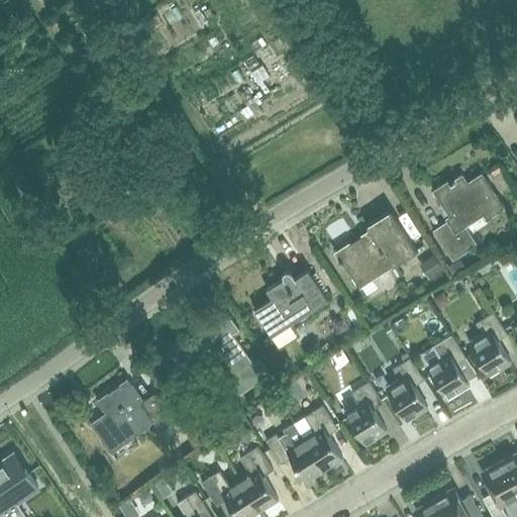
[(433,229),(444,246),(452,260),(478,243),(466,225),(470,223),(466,217),(480,208),(487,219),(505,207),(493,188),(482,172),(468,181),(462,173),(449,181),(448,179),(433,189),(449,214),(445,217),(447,220),(433,229)]
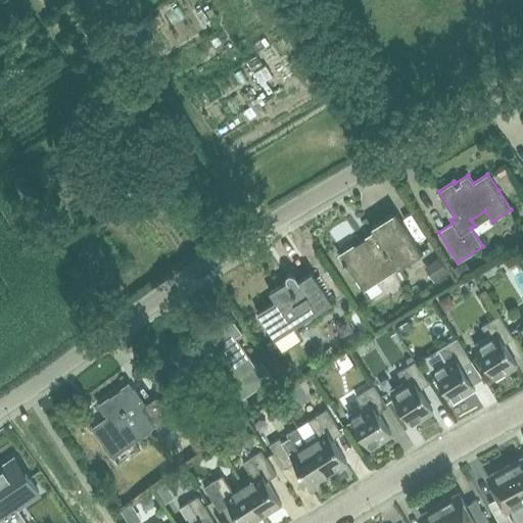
[(340,254),(351,272),(364,291),(423,253),(395,211),(371,227),(375,232),(340,254)]
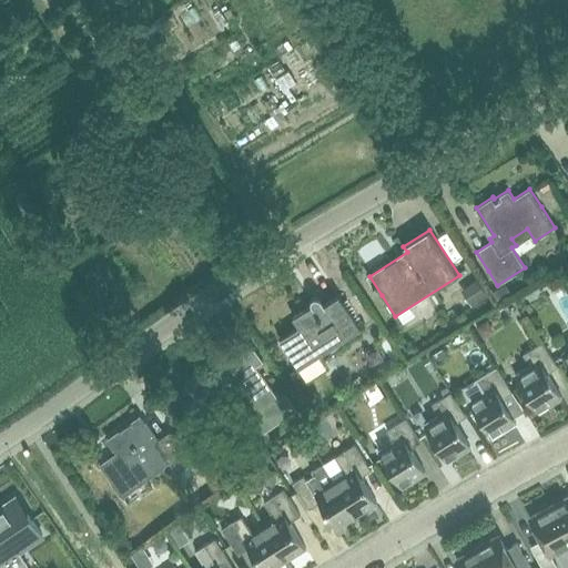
[(460,288),(470,305),(487,295),(477,279),(460,288)]
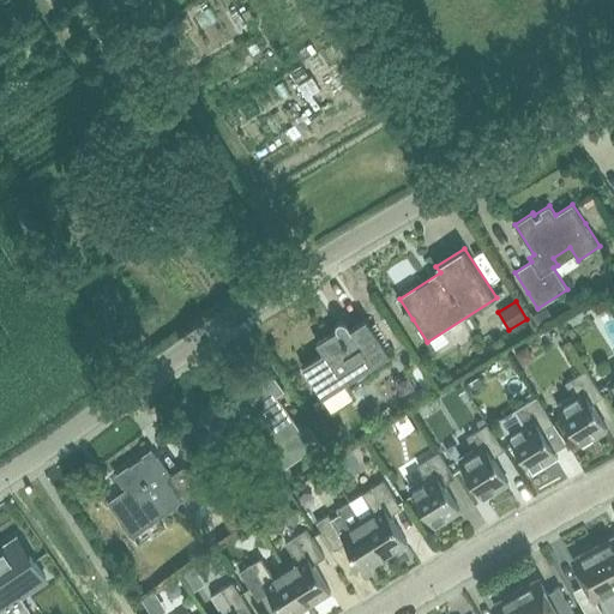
[(547,306),(534,314),(541,327),(555,319),(547,306)]
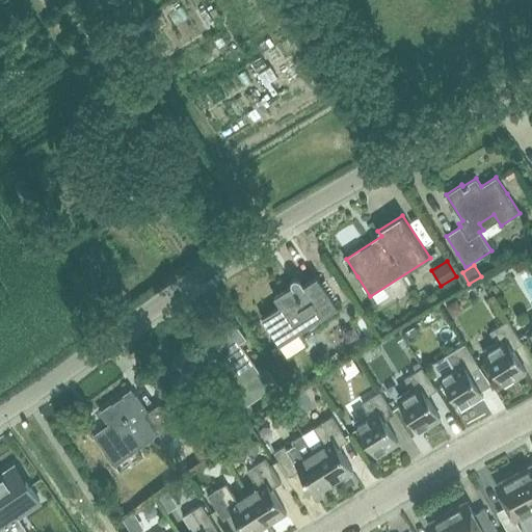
[(307,343),(299,331),(338,307),(317,276),(304,285),(300,280),(299,277),(297,277),(296,277),(294,277),(293,278),(292,280),(291,282),(291,284),(292,285),(274,297),(281,306),(262,317),(287,355),(307,343)]
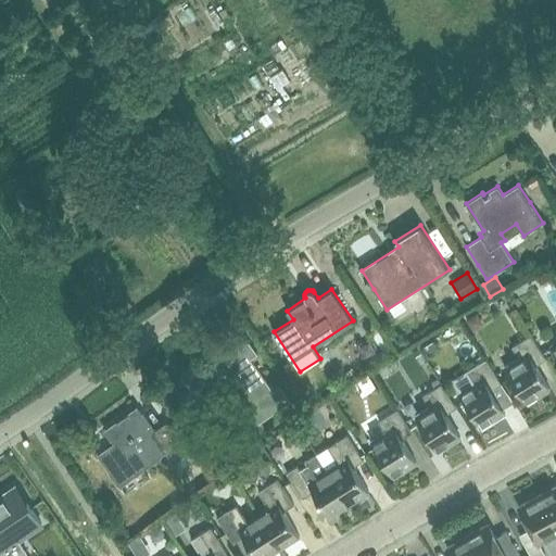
[(484,324),(478,313),(466,319),(474,331),(484,324)]
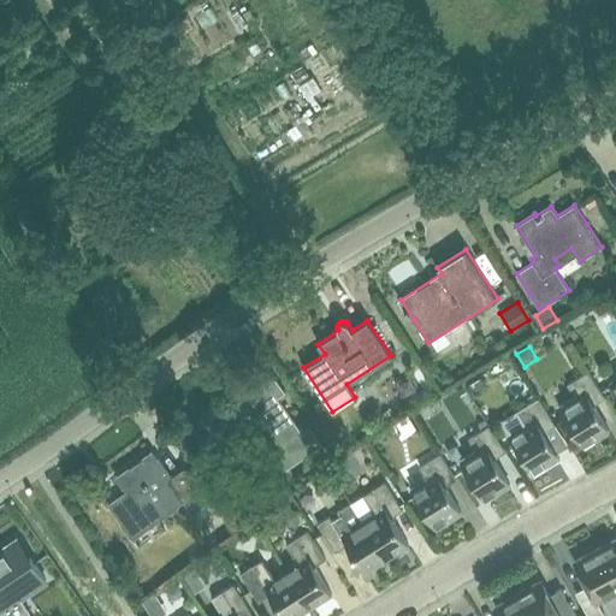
[(201,414),(215,434),(218,438),(248,418),(284,468),(321,442),(311,426),(302,432),(278,396),(285,391),(267,367),(201,414)]
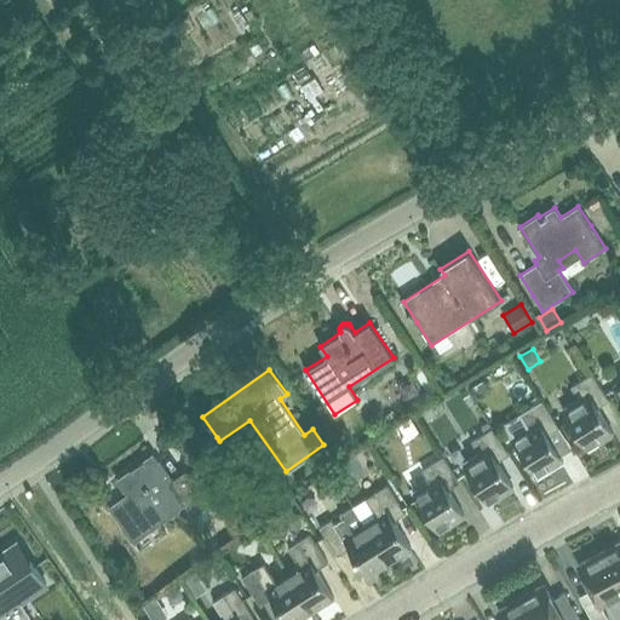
[(563,409),(575,429),(589,449),(614,434),(597,407),(609,400),(596,379),(592,373),(572,386),(579,399),(563,409)]
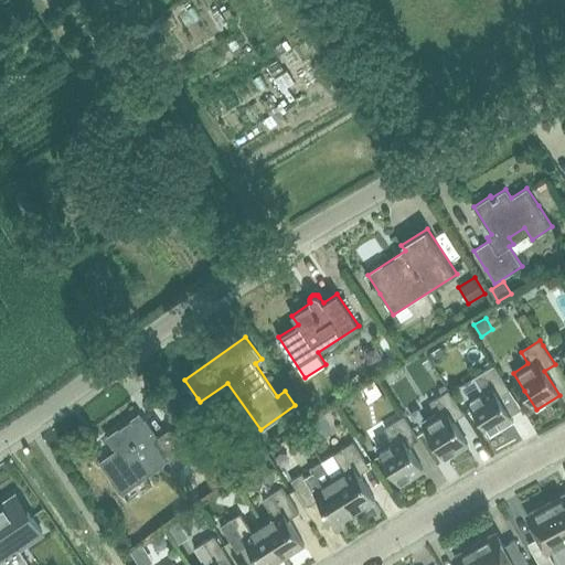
[(460,386),(467,397),(490,434),(513,419),(499,395),(510,388),(494,364),(475,376),(460,386)]
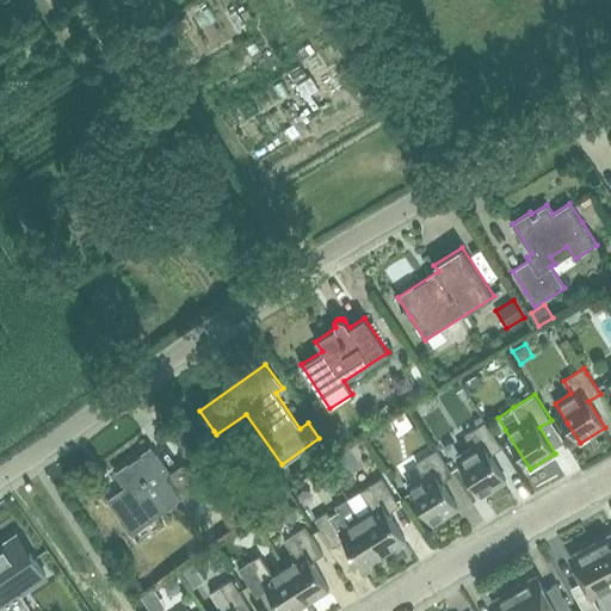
[(456,457),(469,476),(481,497),(506,480),(491,455),(503,446),(489,427),(486,420),(464,434),(473,446),(456,457)]
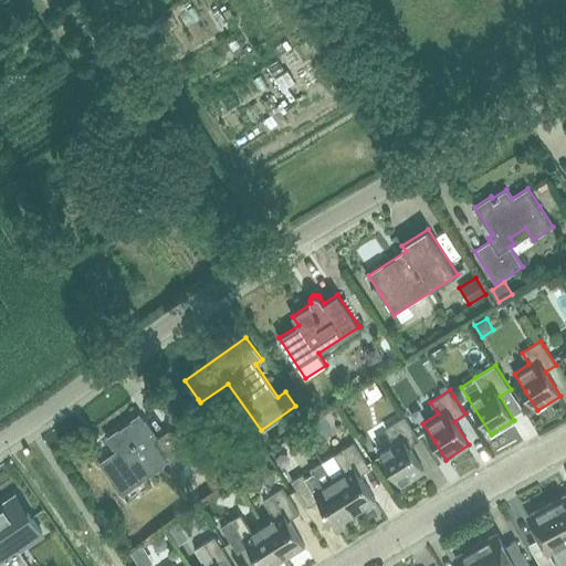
[(177,471),(192,459),(170,429),(158,438),(140,413),(107,438),(116,450),(98,462),(122,493),(169,460),(177,471)]
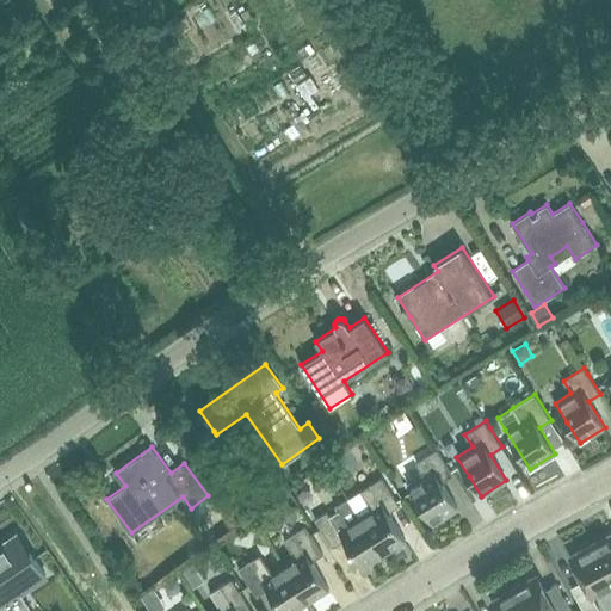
[(408,485),(420,504),(433,524),(458,508),(442,482),(454,475),(440,455),(437,449),(417,462),(424,474),(408,485)]
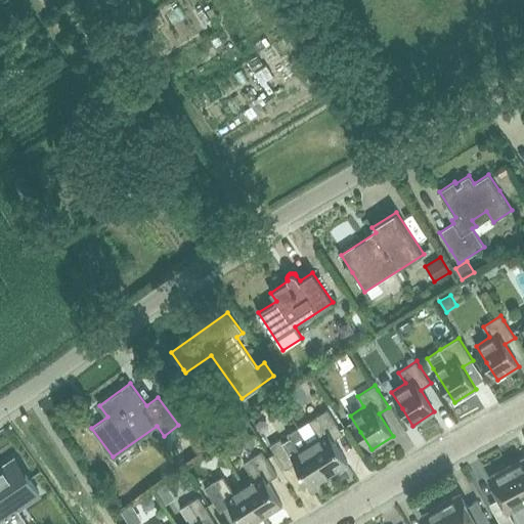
[(247,416),(239,405),(232,410),(239,421),(247,416)]
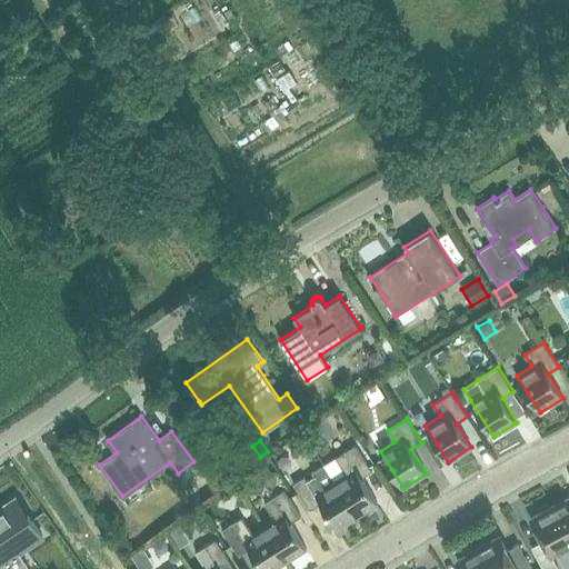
[(325,463),(358,516),(378,503),(361,477),(372,470),(356,445),(336,457),(325,463)]
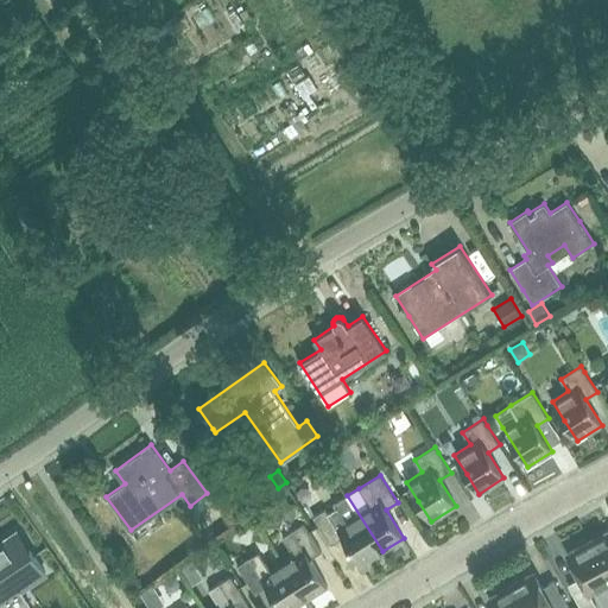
[(314,517),(331,545),(343,538),(361,565),(382,551),(347,495),(335,502),(337,507),(328,513),(325,510),(314,517)]
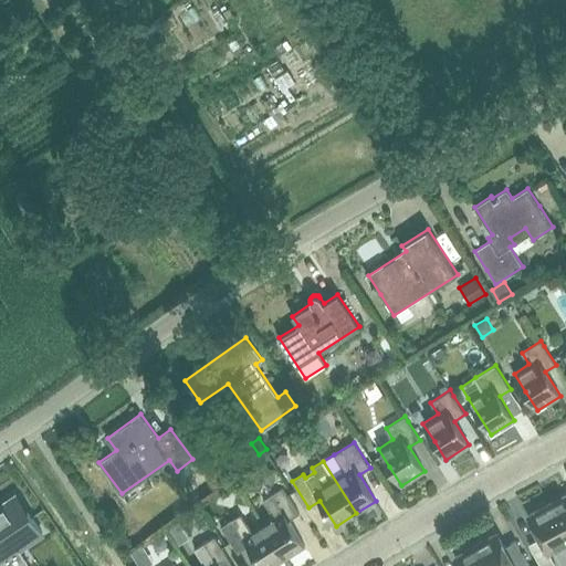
[(210,474),(195,474),(195,489),(210,489),(210,474)]
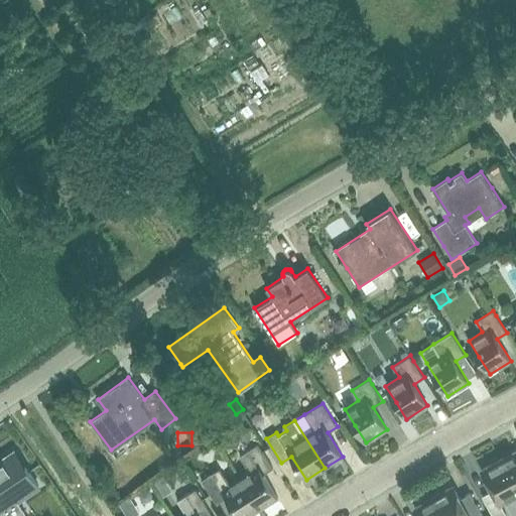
[(239,477),(260,509),(278,497),(263,474),(273,468),(262,450),(258,443),(240,456),(249,471),(239,477)]
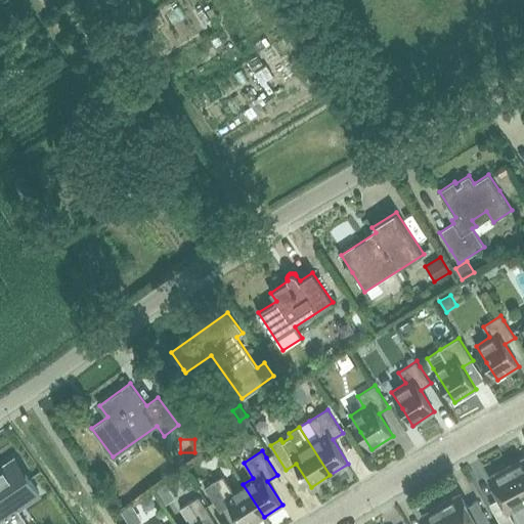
[(523,457),(508,467),(523,495),(523,457)]
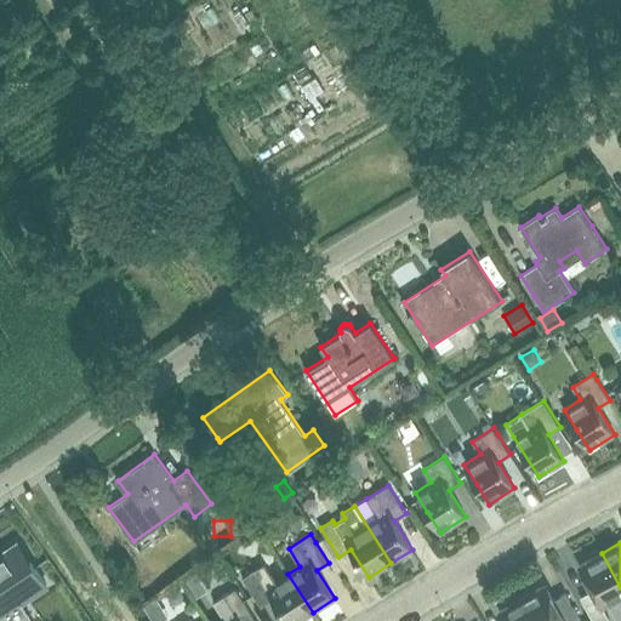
[(0,620),(24,620),(30,617),(21,602),(46,585),(23,551),(0,565),(0,620)]
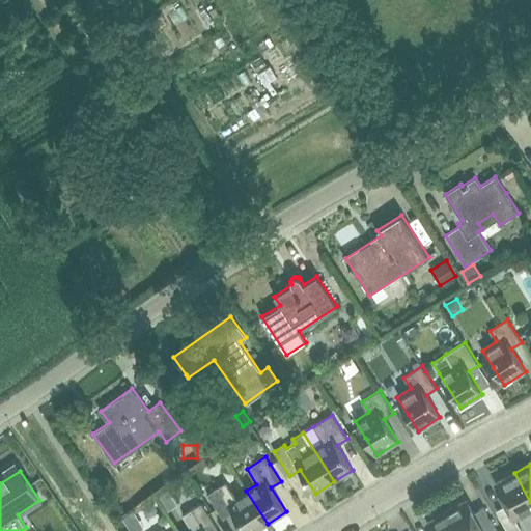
[(515,519),(530,510),(530,502),(514,473),(495,483),(506,505),(496,510),(506,529),(507,530),(514,530),(521,528),(515,519)]
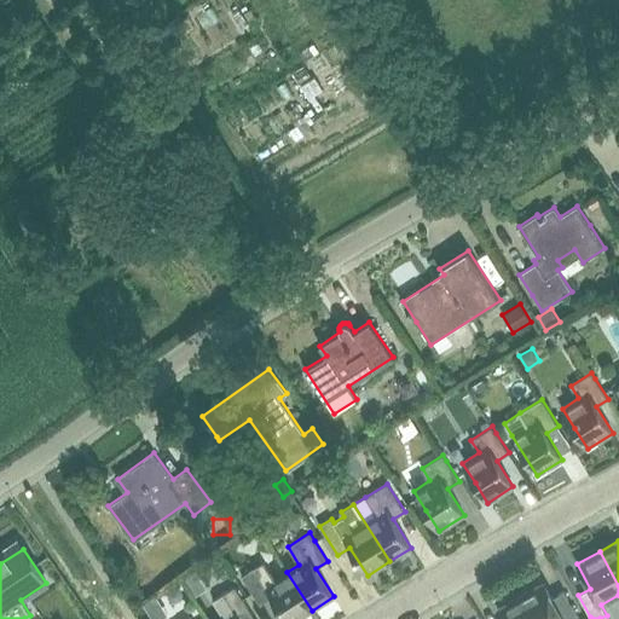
[(285,618),(298,618),(312,611),(287,572),(275,579),(264,562),(242,576),(247,584),(260,605),(272,596),(285,618)]
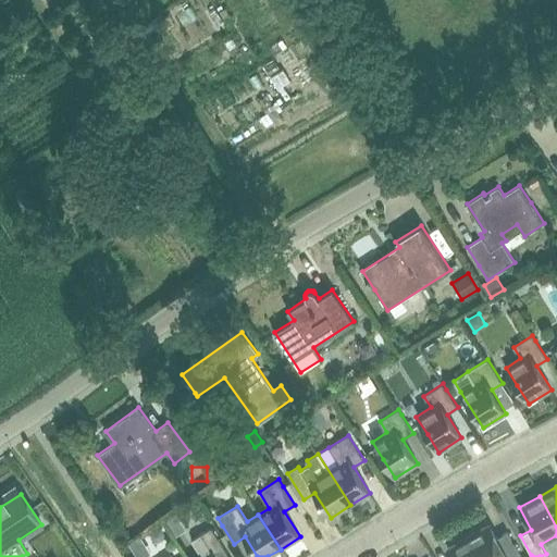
[(468,536),(480,556),(522,556),(509,534),(498,541),(489,524),(468,536)]
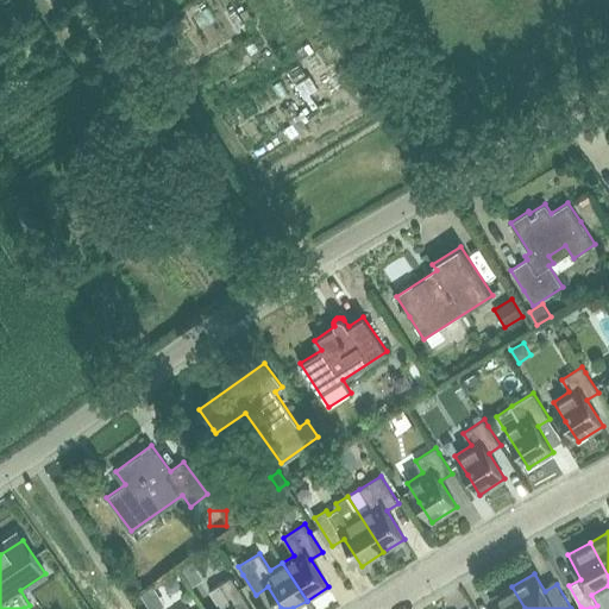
[(219,608),(242,608),(249,606),(236,585),(231,577),(209,590),(221,608),(219,608)]
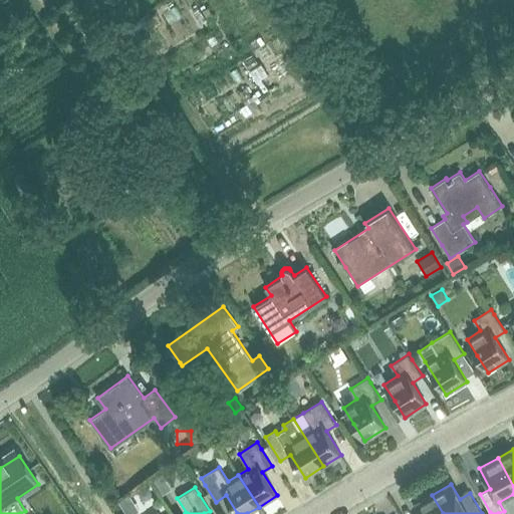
[(414,506),(418,513),(443,513),(432,495),(414,506)]
